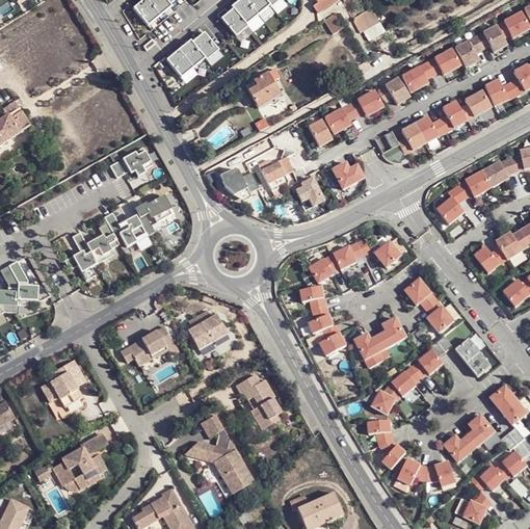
[(139,0),(132,6),(147,24),(158,15),(146,0),(139,0)]
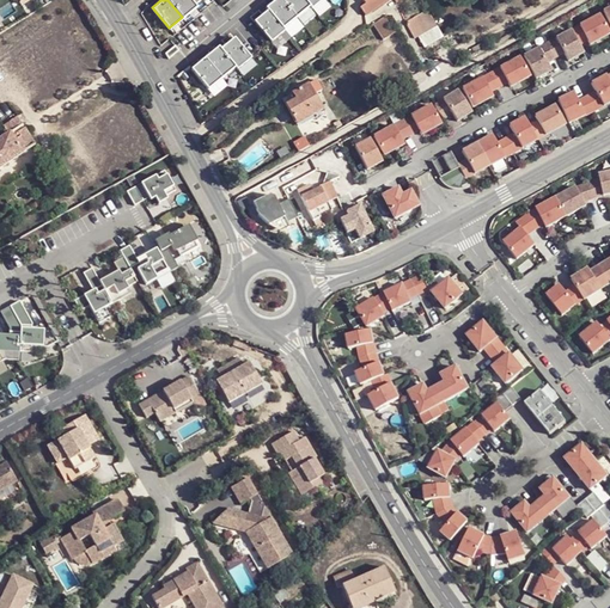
[(168,0),(182,17),(195,6),(194,4),(191,0),(168,0)]
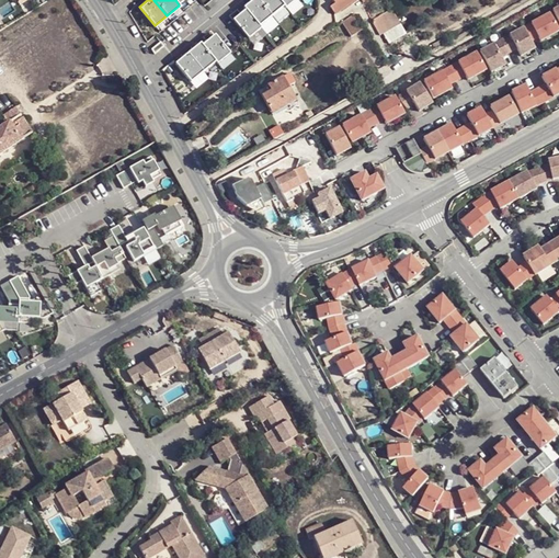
[(249,0),(242,6),(243,8),(258,24),(271,14),(259,0),(249,0)]
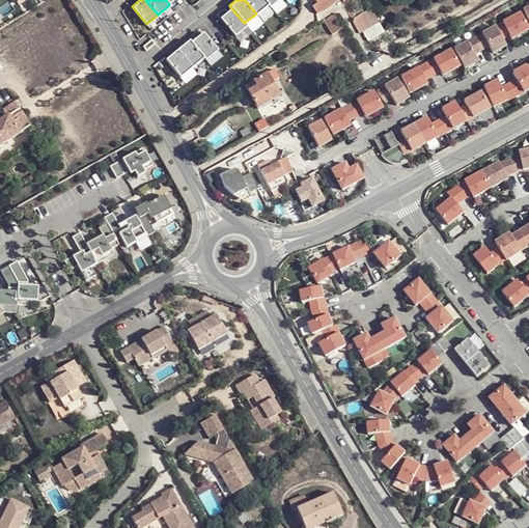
[(245,0),(256,14),(268,3),(265,0),(245,0)]
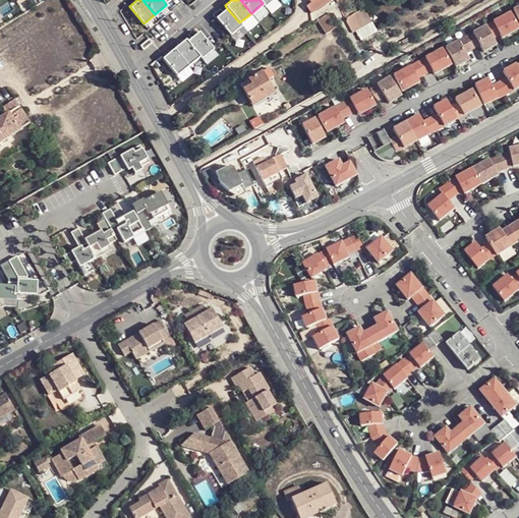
[(307,0),(309,2),(304,6),(307,11),(324,0),(307,0)]
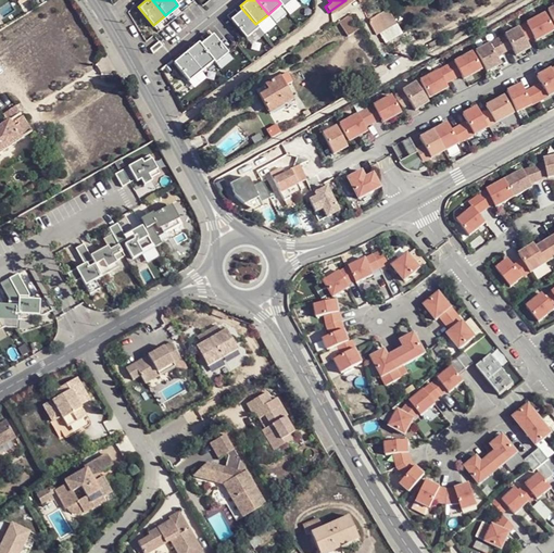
[(255,24),(241,8),(229,19),(246,37),(257,26),(255,24)]
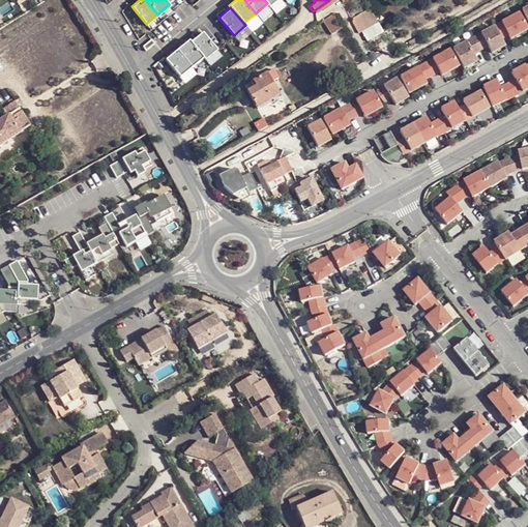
[(369,7),(348,19),(354,31),(375,21),(369,7)]
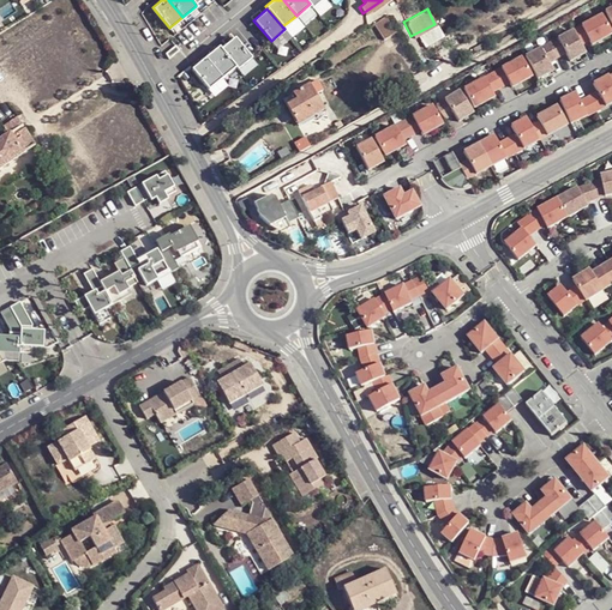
[(571,30),(580,44),(588,40),(591,44),(611,34),(600,14),(571,30)]
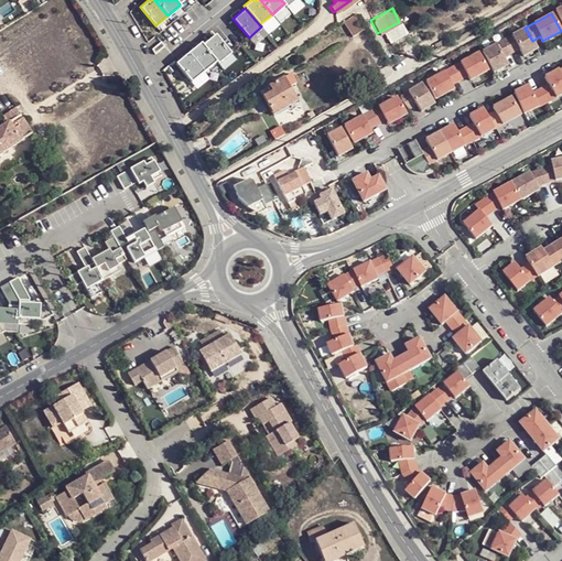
[(360,31),(352,18),(341,24),(349,39),(360,31)]
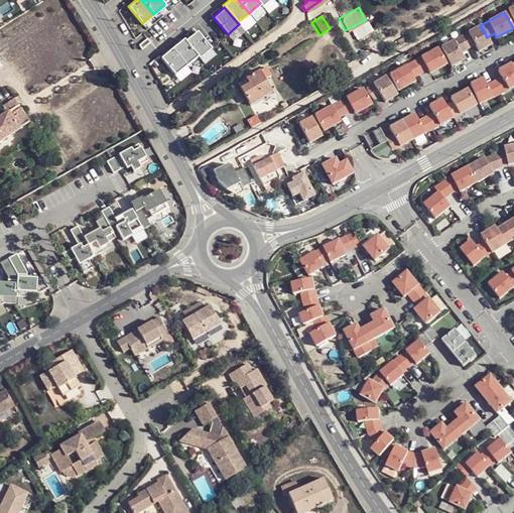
[(460,36),(467,48),(474,44),(478,51),(490,44),(487,37),(480,25),(460,36)]
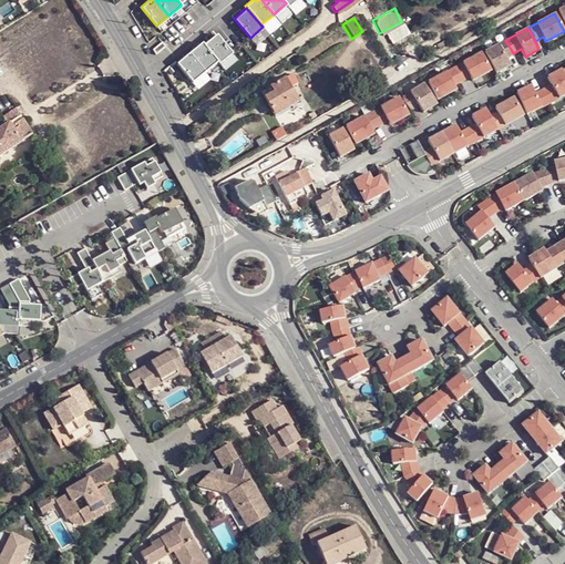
[(232,52),(216,33),(203,43),(217,61),(218,63),(232,52)]
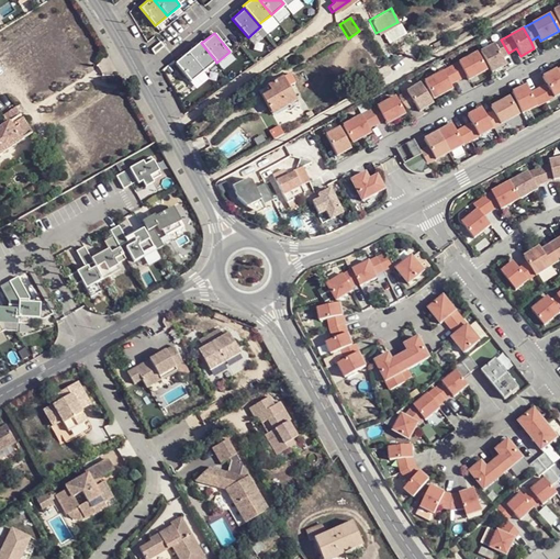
[(153,52),(163,44),(159,40),(149,47),(153,52)]
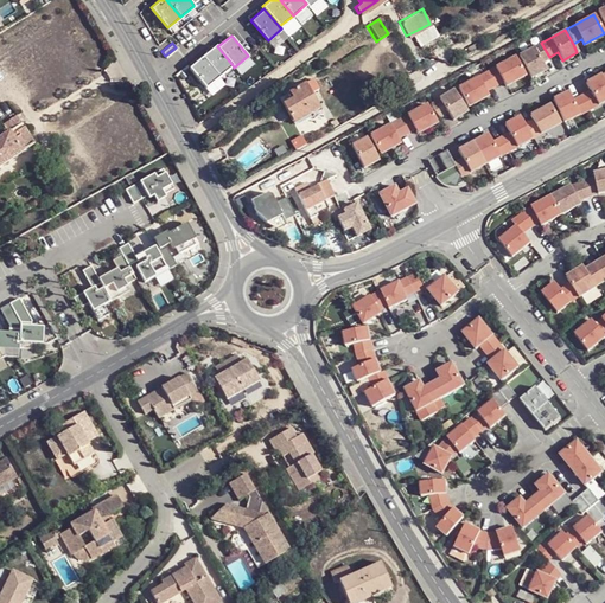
[(517,55),(530,77),(545,69),(540,62),(549,57),(541,43),(517,55)]
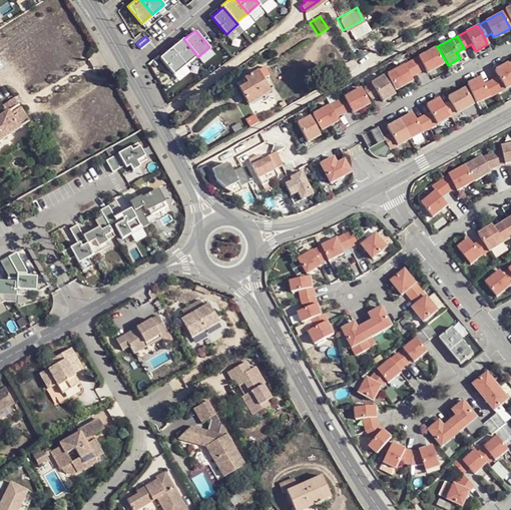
[(183,39),(182,37),(170,47),(184,64),(196,55),(183,39)]
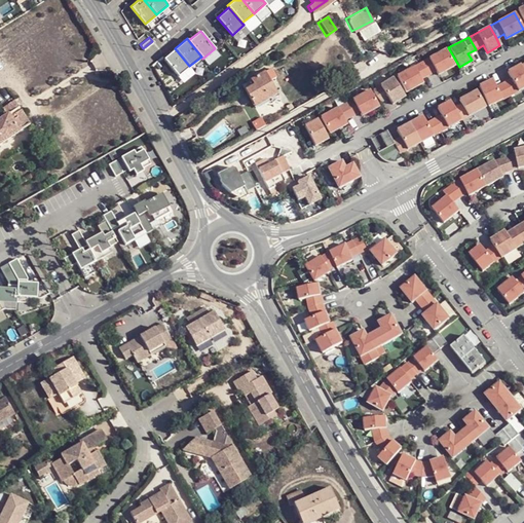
[(189,66),(175,48),(162,58),(178,76),(189,66)]
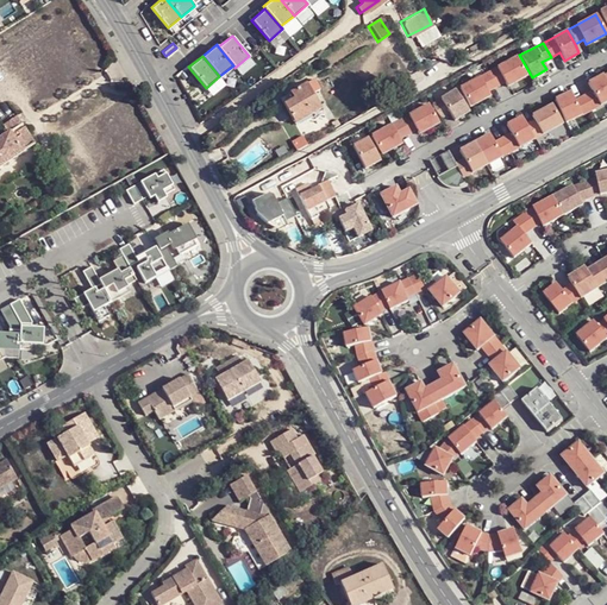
[(487,71),(494,86),(502,81),(506,86),(525,75),(515,56),(487,71)]
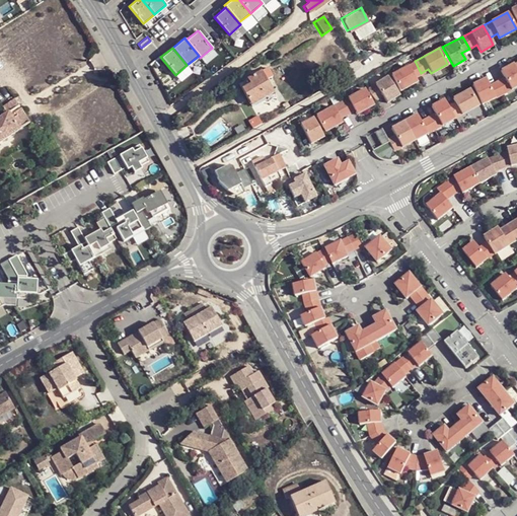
[(390,74),(398,90),(416,81),(414,77),(421,73),(415,61),(390,74)]
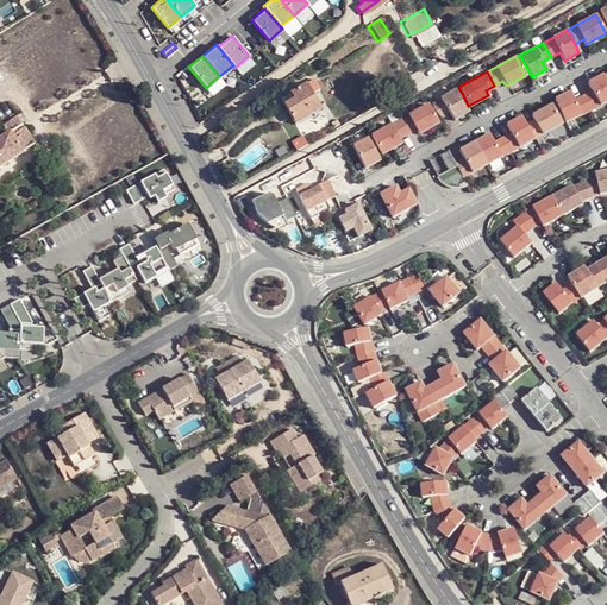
[(582,94),(589,108),(606,98),(606,83),(602,75),(601,73),(586,81),(590,89),(582,94)]
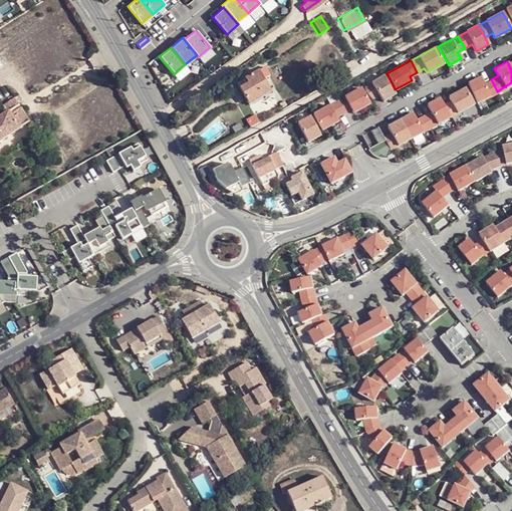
[(483,77),(496,73),(494,66),(481,70),(483,77)]
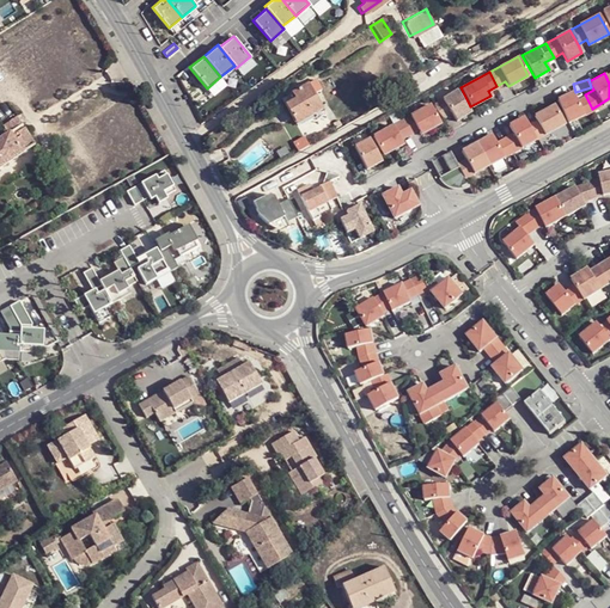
[(307,108),(312,114),(322,109),(306,83),(291,91),(294,97),(285,103),(292,117),(307,108)]
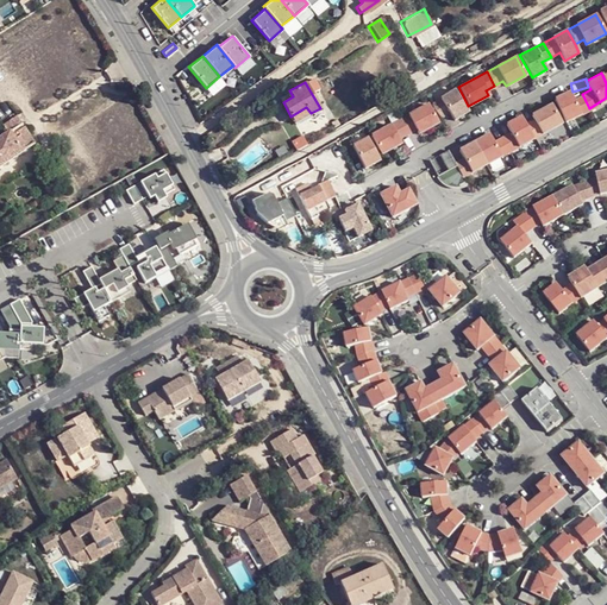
[(430,102),(438,117),(446,112),(452,119),(467,111),(454,88),(430,102)]
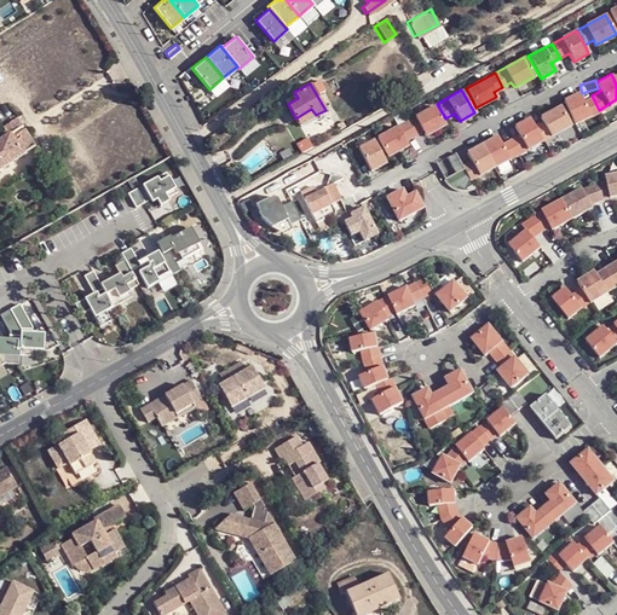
[(561,99),(574,122),(599,110),(592,96),(582,100),(577,92),(561,99)]
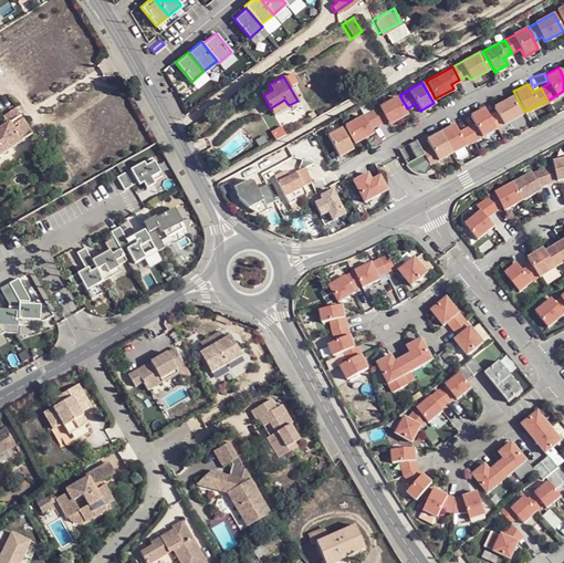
[(487,115),(494,128),(521,114),(511,95),(492,106),(494,111),(487,115)]
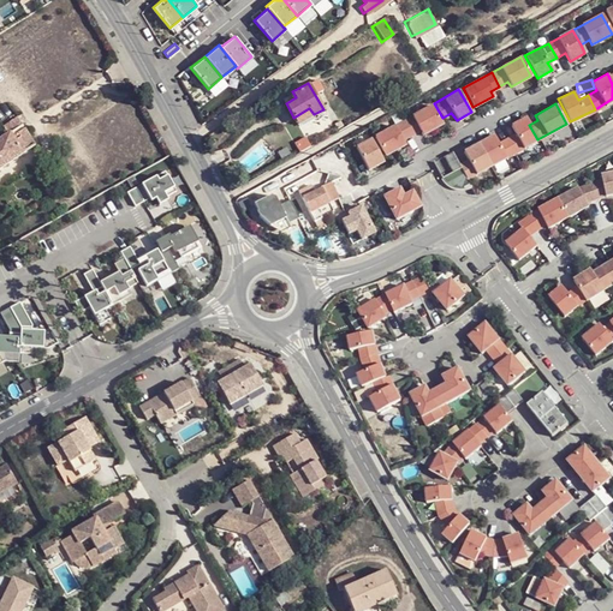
[(402,120),(410,135),(418,130),(421,135),(441,123),(430,105),(402,120)]
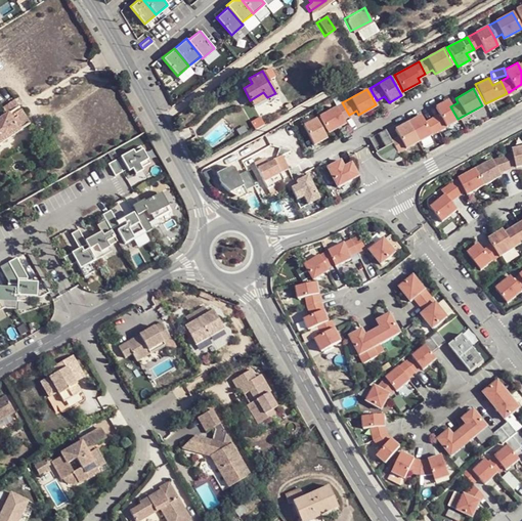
[(253,105),(267,97),(263,92),(250,100),(253,105)]
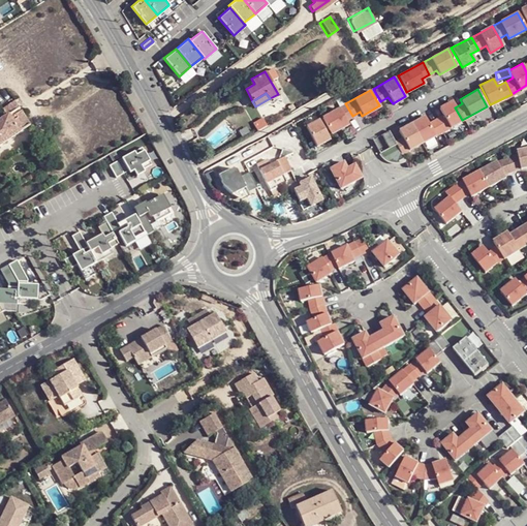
[(3,113),(16,103),(11,96),(0,103),(0,107),(3,113)]
